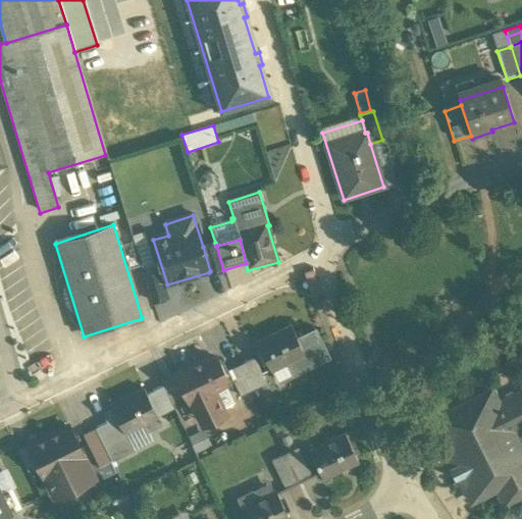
[(215,243),(203,247),(210,271),(209,272),(210,275),(224,271),(223,270),(216,246),(215,243)]
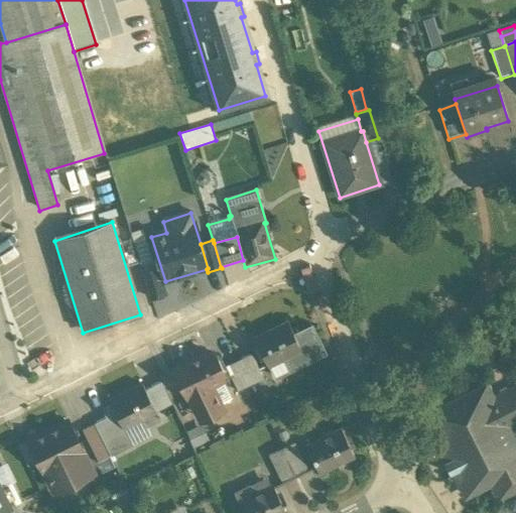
[(156,266),(141,271),(150,300),(165,295),(156,266)]
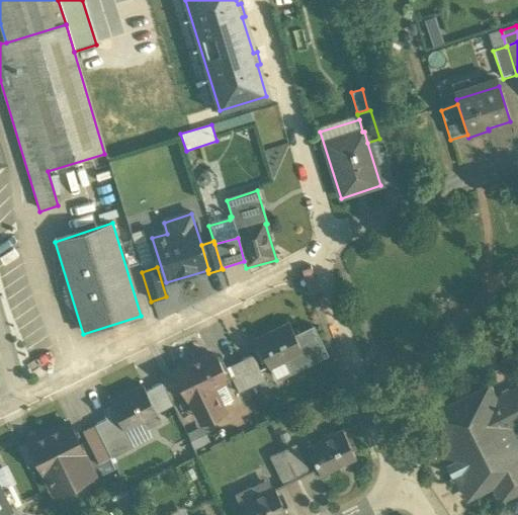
[(313,329),(295,337),(289,325),(256,341),(269,368),(285,361),(291,373),(327,356),(313,329)]
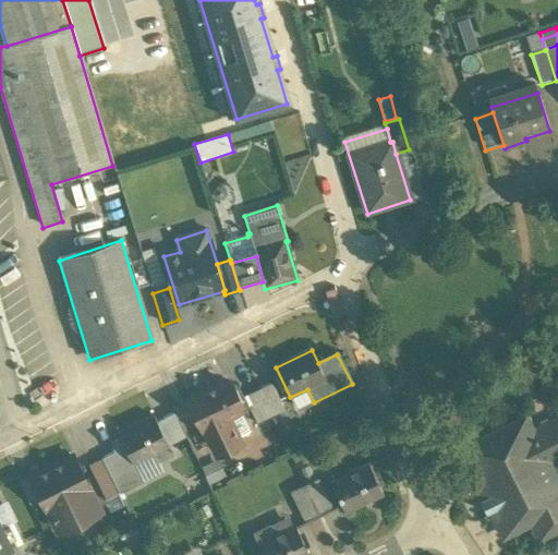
[(226,383),(189,400),(204,431),(217,456),(241,444),(238,438),(250,433),(240,413),(240,412),(238,408),(241,406),(231,387),(228,388),(226,383)]
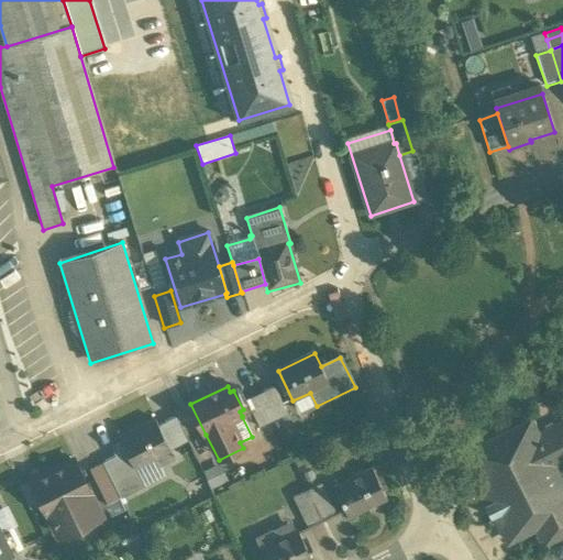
[(287,415),(275,388),(261,395),(273,421),(287,415)]
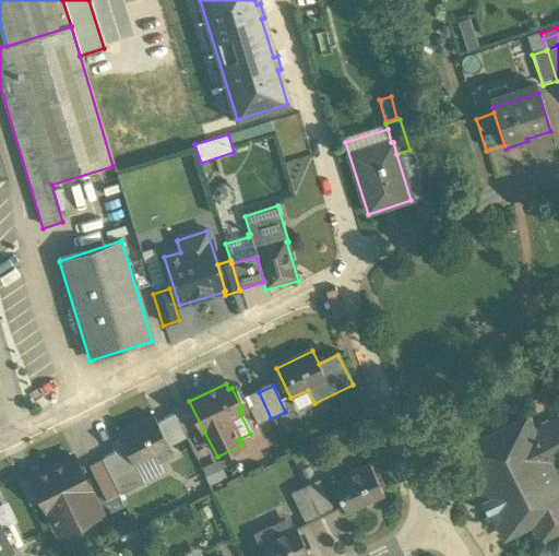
[(271,418),(259,392),(245,399),(258,425),(271,418)]
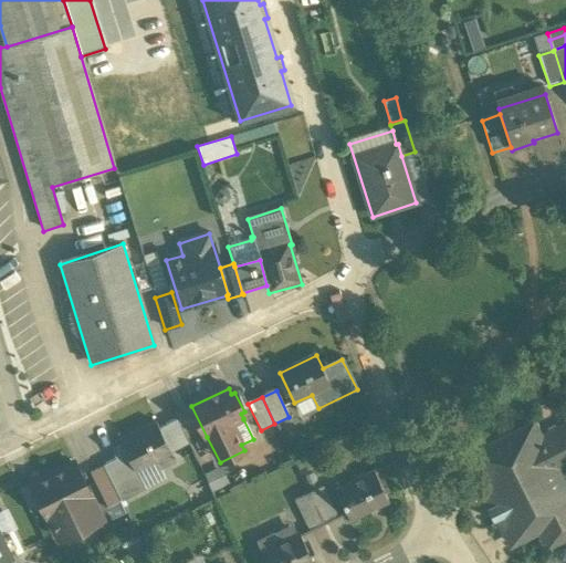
[(157,424),(122,441),(136,471),(158,460),(156,456),(170,449),(157,424)]
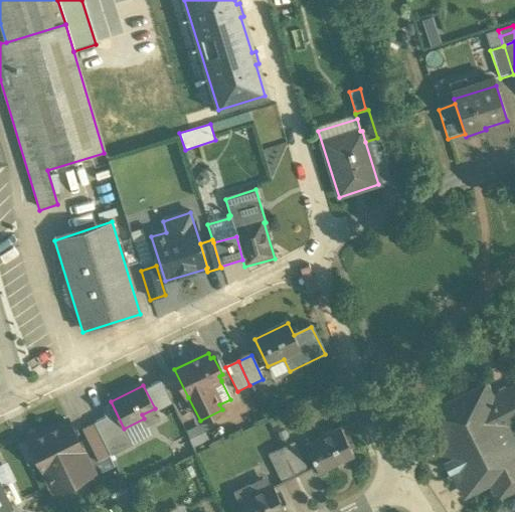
[(485,387),(425,417),(447,461),(443,463),(449,476),(454,474),(465,497),(491,484),(498,498),(514,489),(514,449),(505,430),(514,423),(514,385),(490,398),(485,387)]
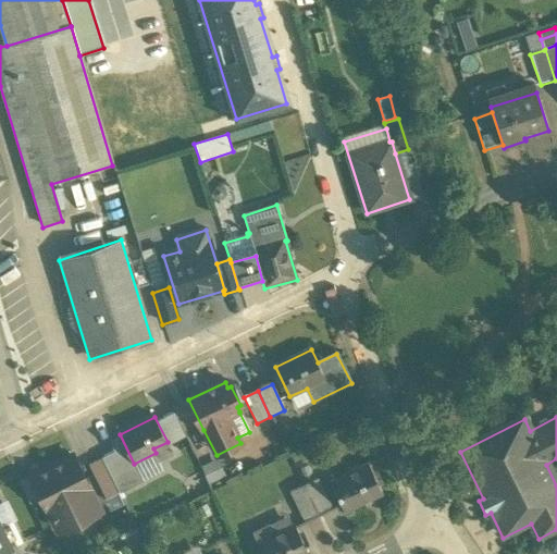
[(131,483),(115,453),(102,459),(118,490),(131,483)]
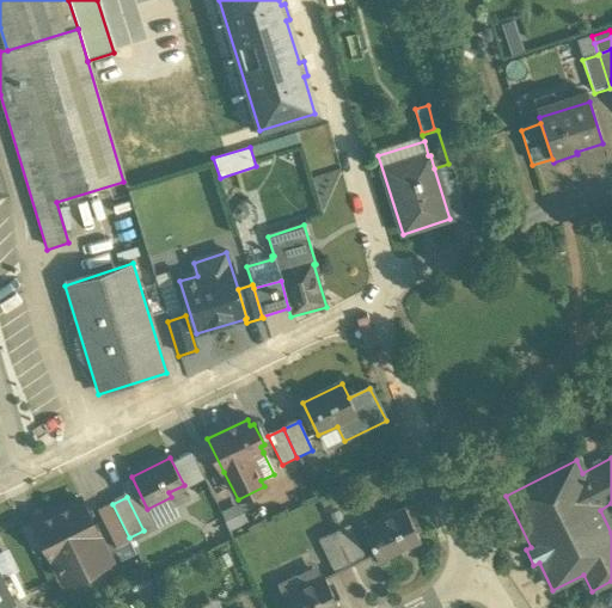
[(80,502),(36,523),(48,547),(54,560),(53,562),(63,583),(87,571),(85,566),(86,566),(79,550),(99,539),(80,502)]
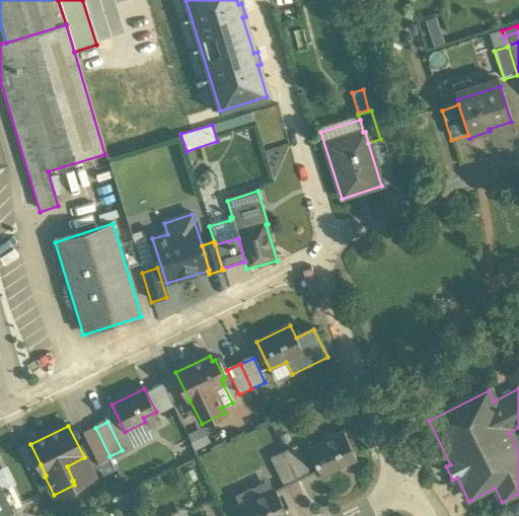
[(109,456),(95,428),(83,434),(97,462),(109,456)]
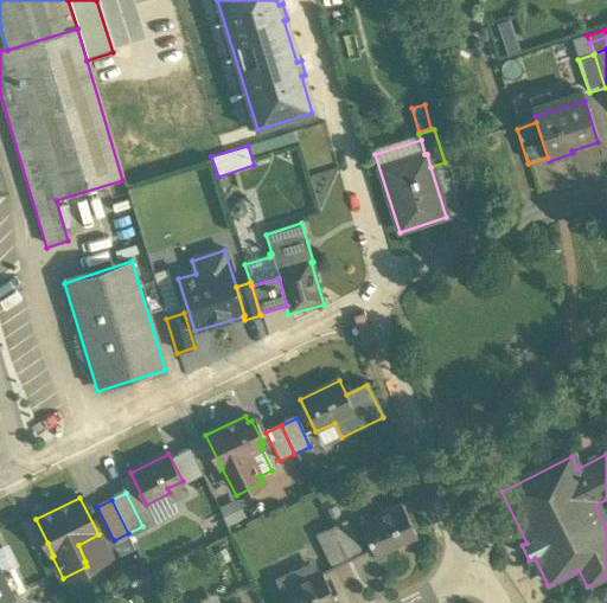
[(401,505),(360,525),(376,557),(416,537),(401,505)]
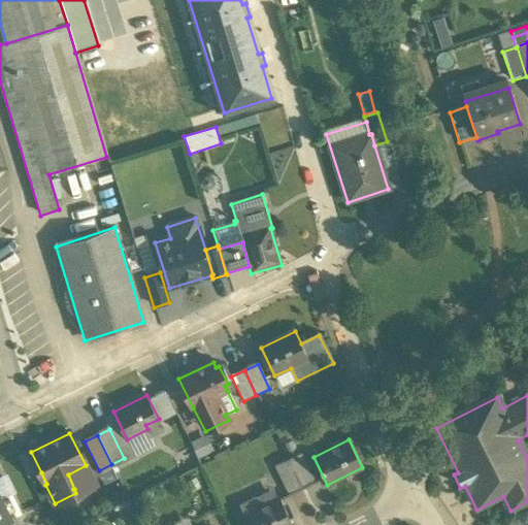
[(41,472),(31,452),(19,458),(29,479),(41,472)]
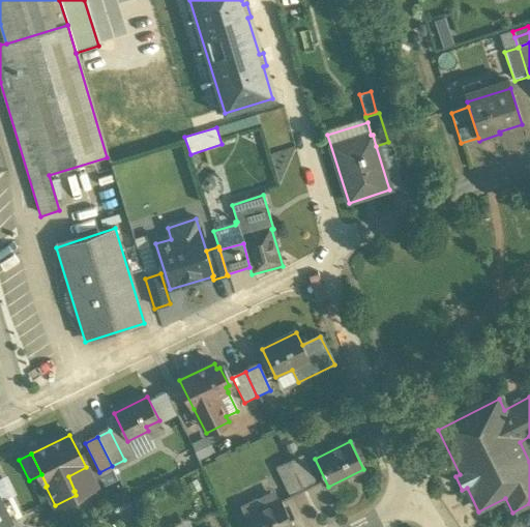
[(302,455),(289,462),(303,492),(317,486),(302,455)]
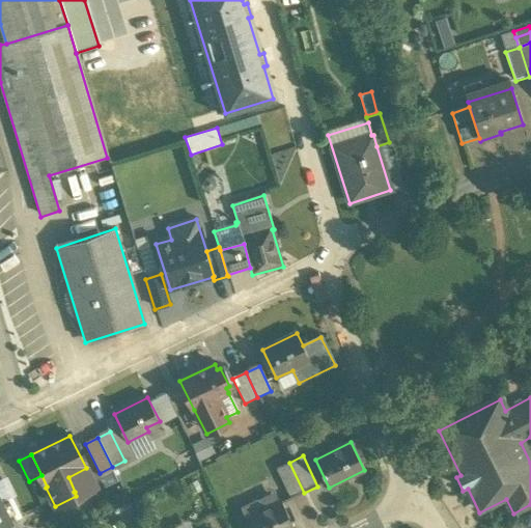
[(289,463),(277,468),(291,499),(304,493),(289,463)]
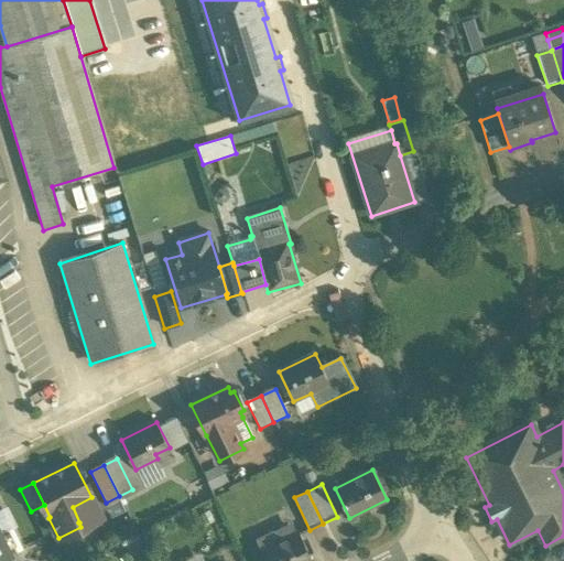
[(9,508),(0,511),(0,526),(4,535),(18,528),(9,508)]
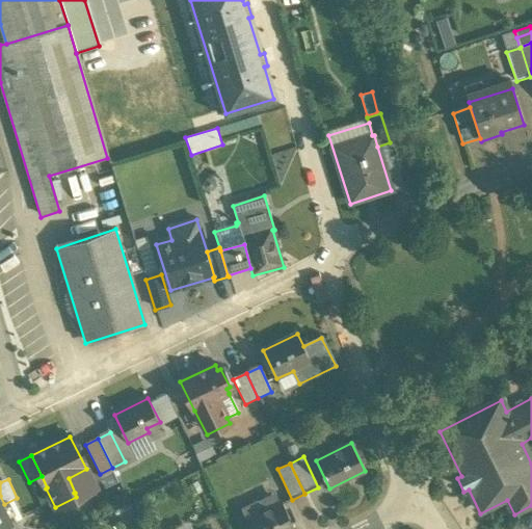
[(0,496),(0,528),(4,528),(14,524),(4,504),(0,496)]
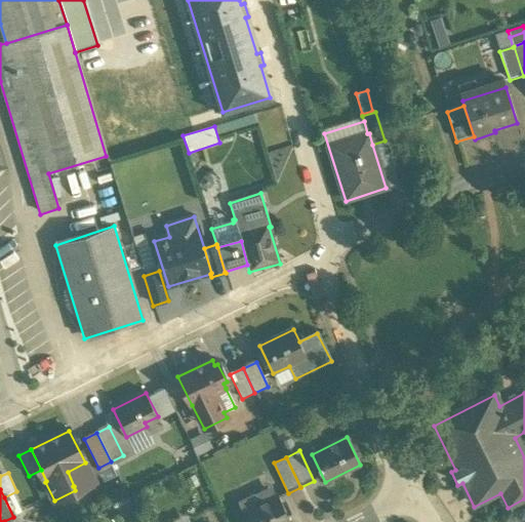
[(277,495),(257,505),(259,509),(244,516),(246,521),(289,521),(277,495)]
